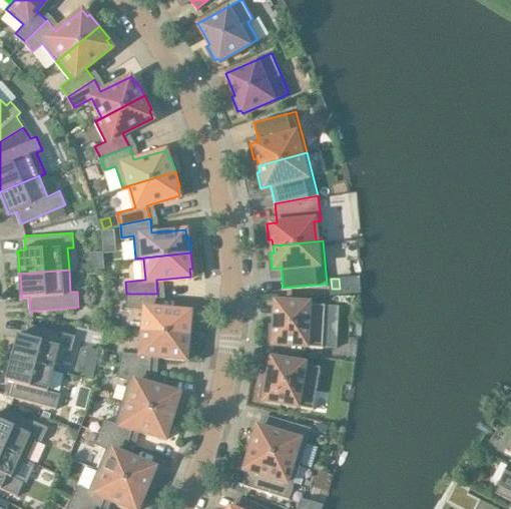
[(157,294),(126,294),(125,307),(145,309),(142,331),(190,335),(192,320),(189,320),(190,312),(156,308),(157,294)]
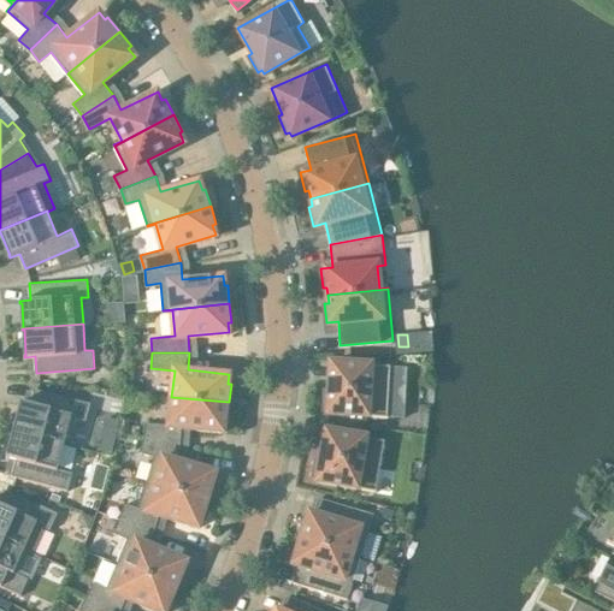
[(328,413),(388,415),(390,363),(331,361),(329,389),(325,389),(324,408),(328,408),(328,413)]
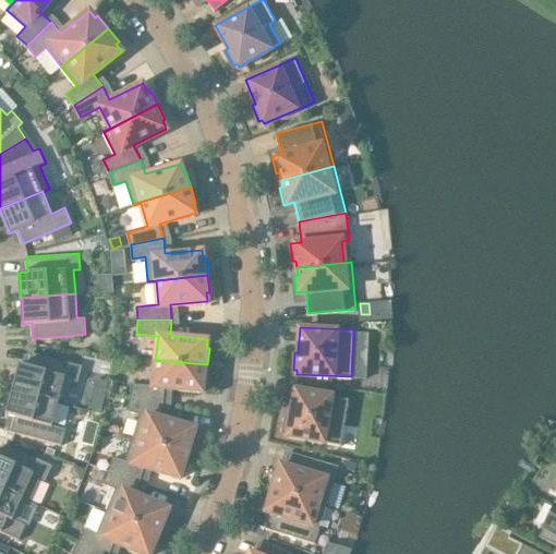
[(59,400),(64,376),(79,381),(83,364),(32,351),(27,365),(19,363),(17,365),(20,365),(13,387),(12,387),(12,388),(59,400)]
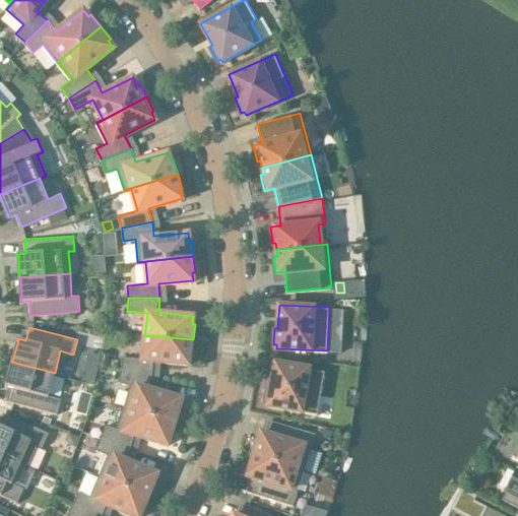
[(96,327),(93,340),(102,342),(106,329),(96,327)]
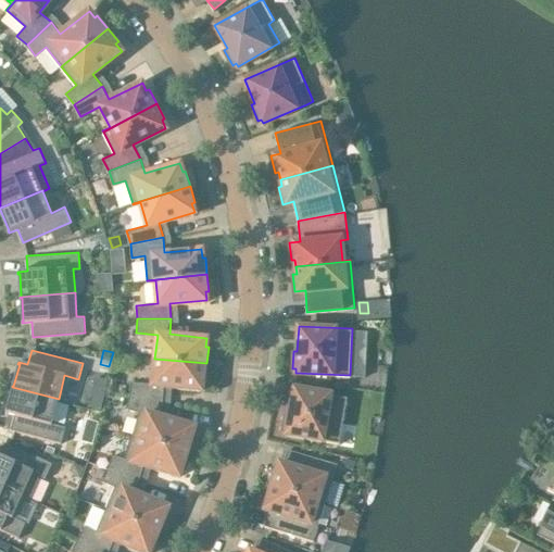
[(206,363),(154,359),(152,383),(131,380),(130,393),(163,401),(164,386),(201,389),(202,379),(205,380),(206,363)]
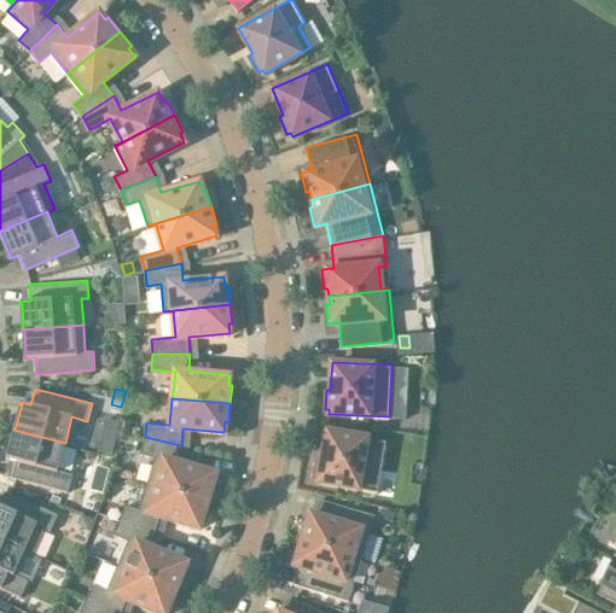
[(65,443),(13,430),(13,431),(15,431),(9,455),(7,455),(6,457),(16,460),(12,476),(69,490),(74,473),(58,468),(65,443)]
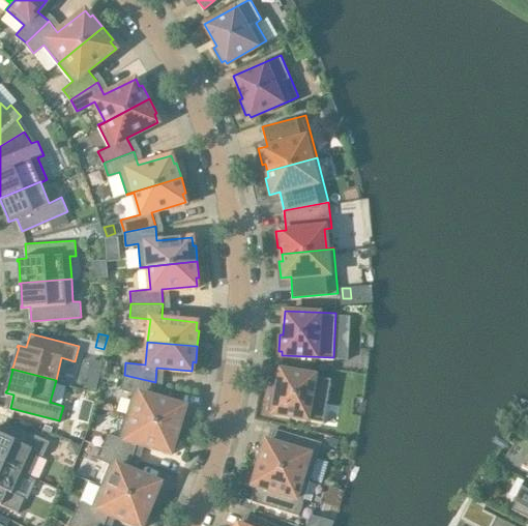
[(331,377),(281,369),(276,392),(272,392),(270,409),(273,410),(273,413),(324,421),(331,377)]
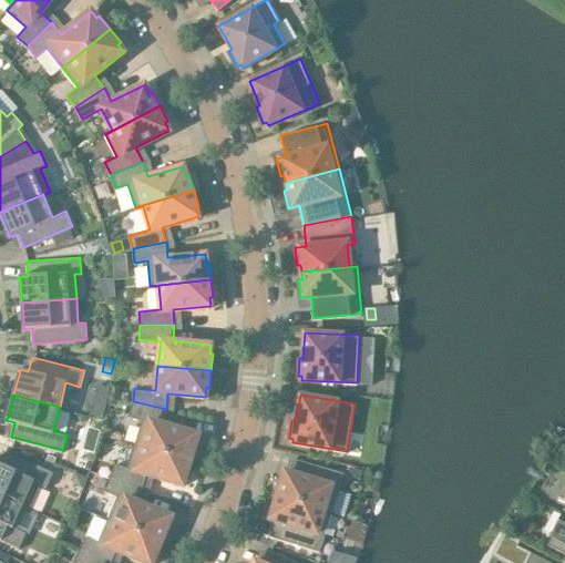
[(166,409),(133,401),(129,415),(142,419),(135,442),(193,460),(198,443),(195,443),(198,434),(162,423),(166,409)]
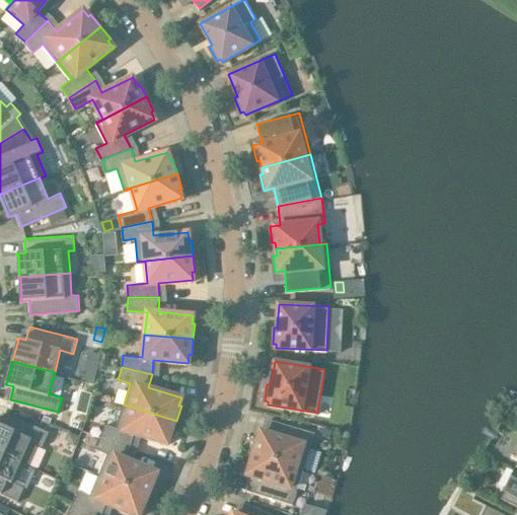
[(176,421),(124,405),(117,427),(104,423),(101,436),(130,446),(134,433),(167,443),(169,435),(172,436),(176,421)]
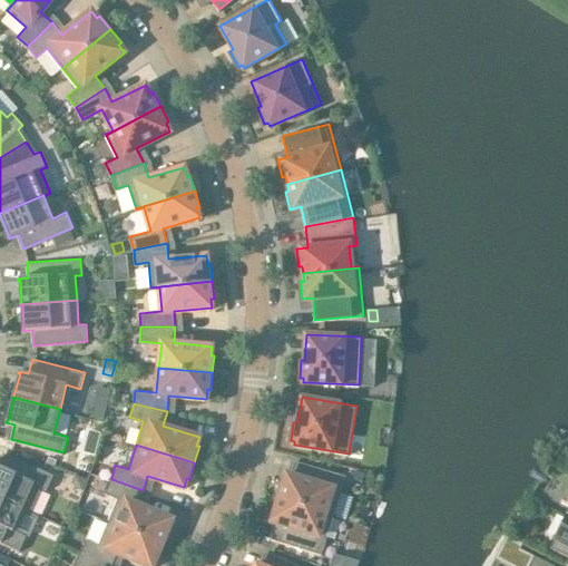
[(0,495),(30,509),(40,486),(47,489),(54,474),(5,451),(0,461),(0,495)]
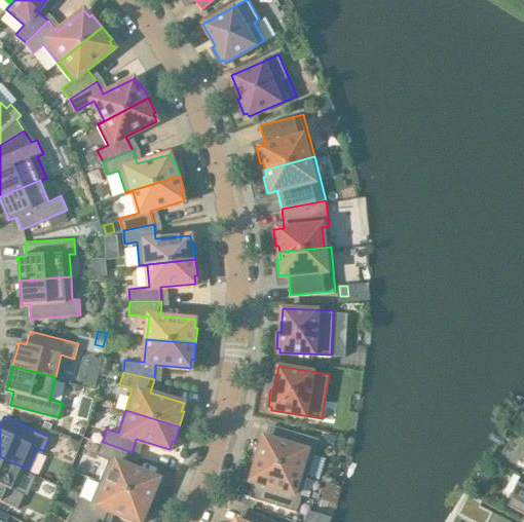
[(73,425),(71,433),(80,436),(84,425),(79,423),(73,425)]
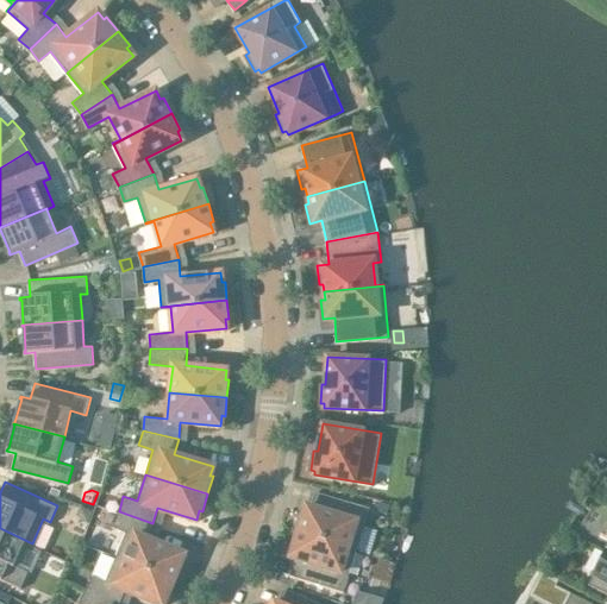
[(369,507),(315,490),(311,507),(306,505),(302,516),(300,516),(295,529),(357,548),(369,507)]
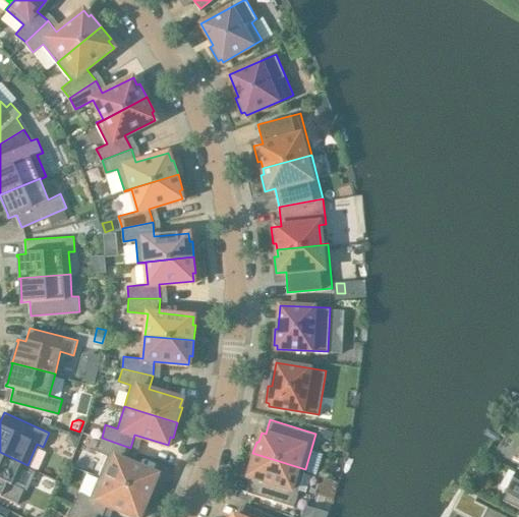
[(325,427),(323,436),(332,439),(335,431),(325,427)]
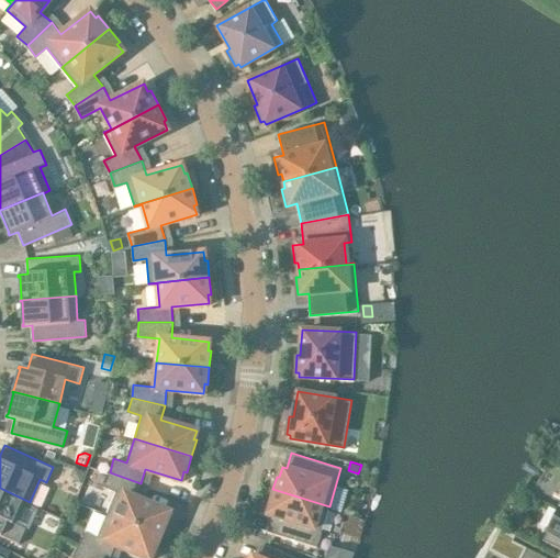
[(141,483),(110,472),(104,486),(116,490),(107,513),(163,536),(169,521),(167,520),(170,511),(135,497),(141,483)]
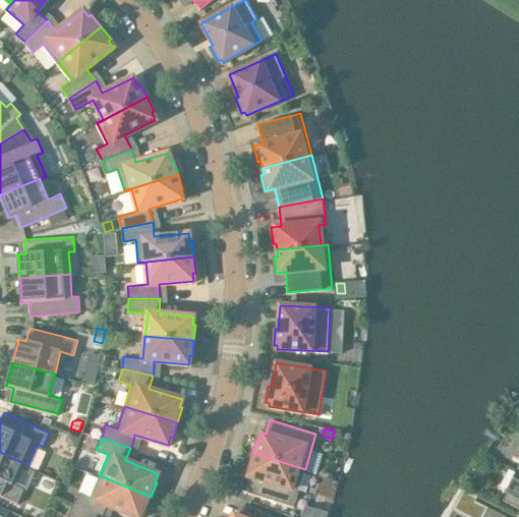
[(27,465),(0,452),(0,494),(18,502),(24,489),(12,482),(21,463),(27,465)]
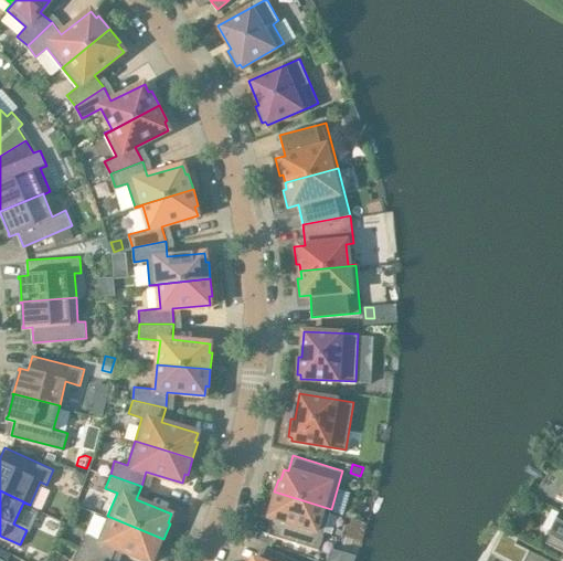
[(331,509),(274,491),(269,505),(273,506),(269,517),(274,518),(268,532),(319,548),(331,509)]
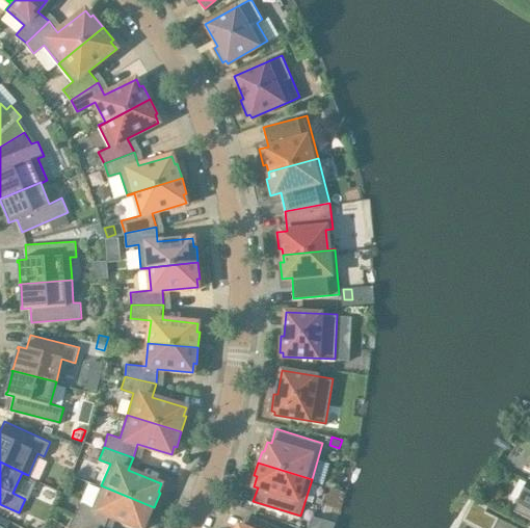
[(529,479),(514,509),(529,517),(529,522),(528,524),(529,525),(529,479)]
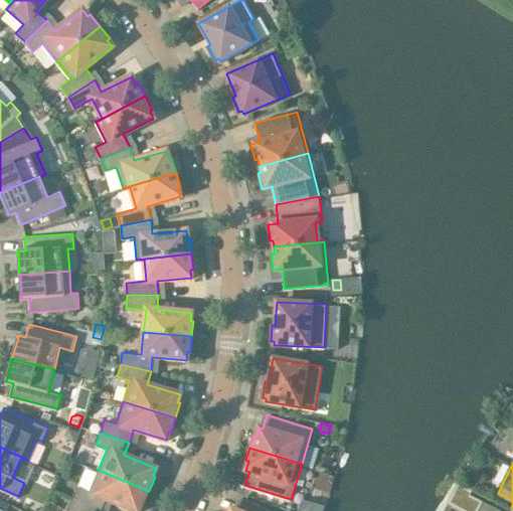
[(149,491),(98,470),(90,490),(77,486),(72,498),(101,510),(106,499),(134,510),(137,510),(141,505),(143,506),(149,491)]
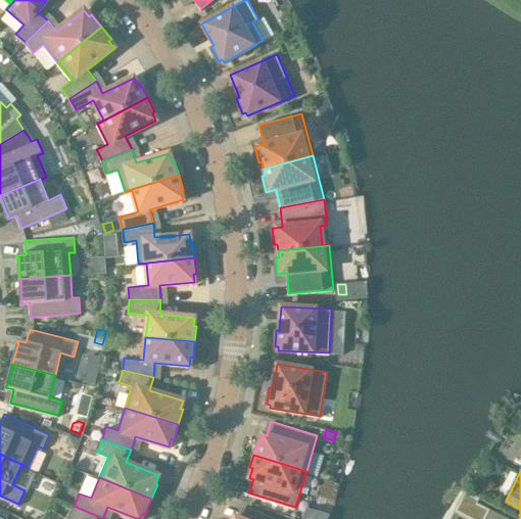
[(491,509),(477,501),(473,511),(487,518),(491,509)]
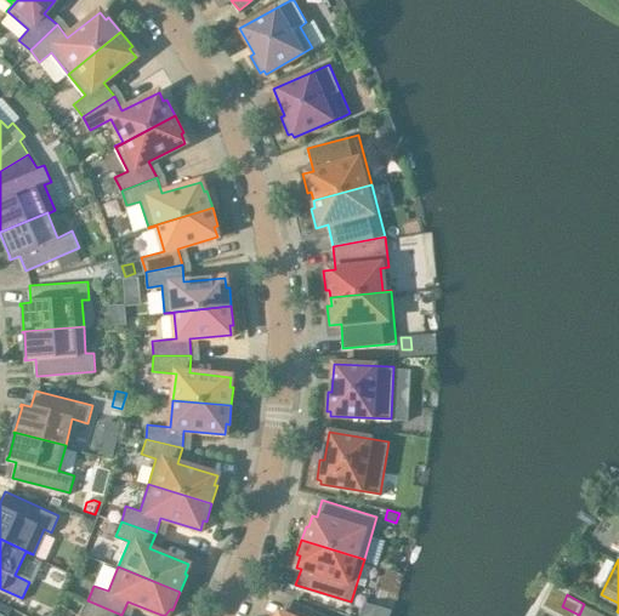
[(0,615),(7,615),(12,606),(0,598),(0,615)]
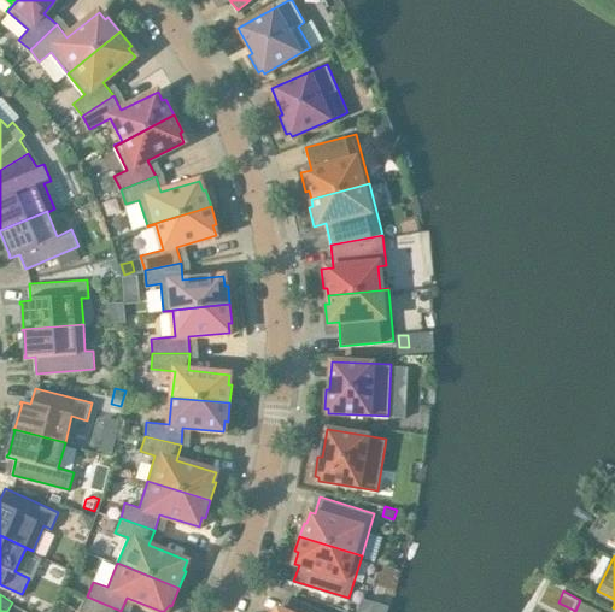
[(328,611),(288,595),(281,611),(276,608),(275,611),(328,611)]
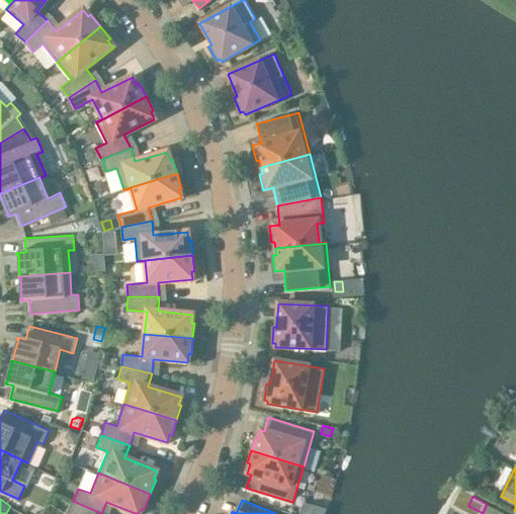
[(100,513),(101,513),(73,501),(67,513),(69,513),(100,513)]
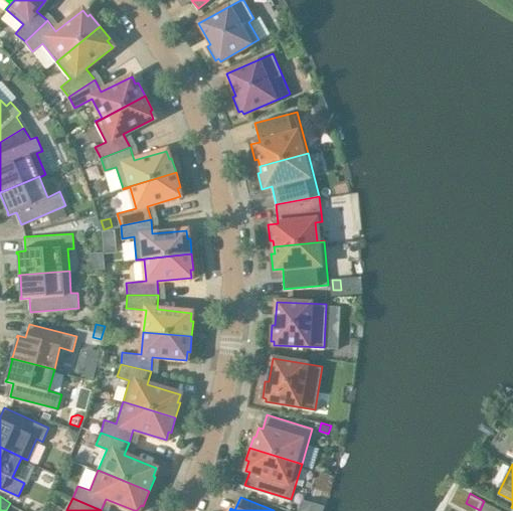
[(496,510),(498,508),(484,501),(480,510),(482,510),(496,510)]
